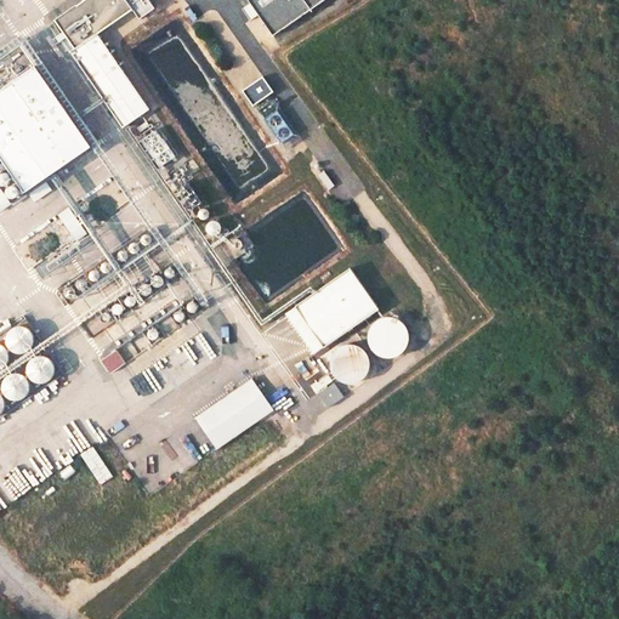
[(81,0),(52,21),(124,125),(148,108),(97,34),(132,11),(124,0),(81,0)]
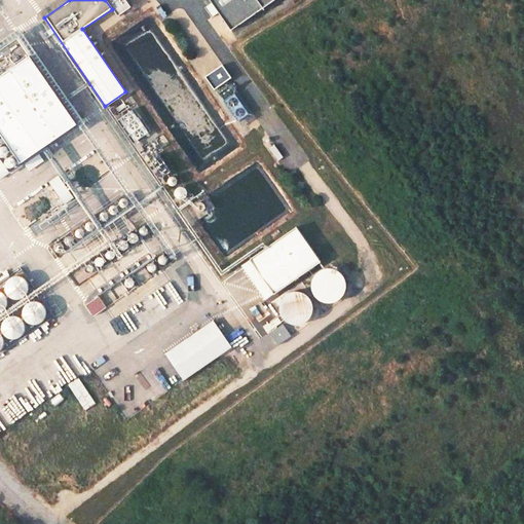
[(207,0),(228,29),(269,0),(207,0)]
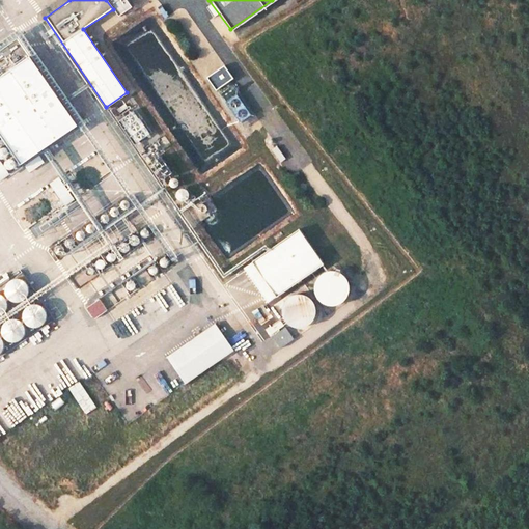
[(0,131),(21,162),(78,123),(18,35),(0,48),(0,131)]
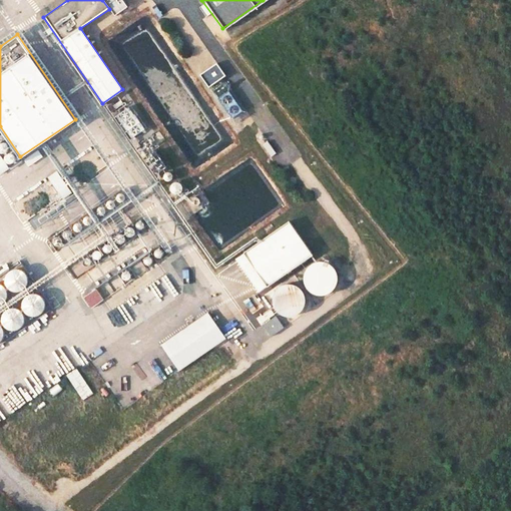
[(218,63),(200,75),(209,87),(227,75),(218,63)]
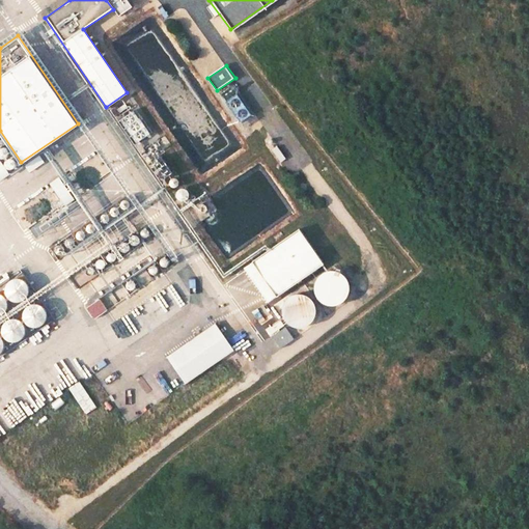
[(221,95),(242,124),(255,115),(234,86),(221,95)]
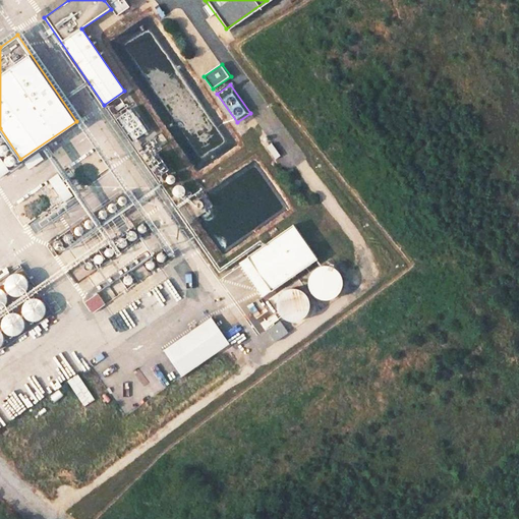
[(0,175),(9,169),(0,156),(0,175)]
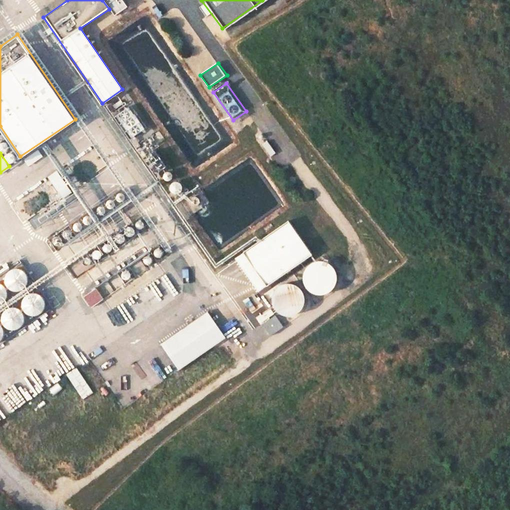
[(55,170),(49,175),(63,195),(70,190),(55,170)]
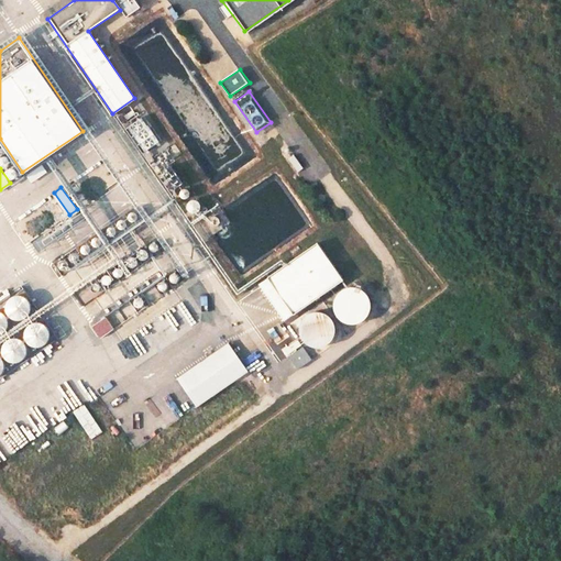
[(252,278),(278,318),(328,284),(301,245),(252,278)]
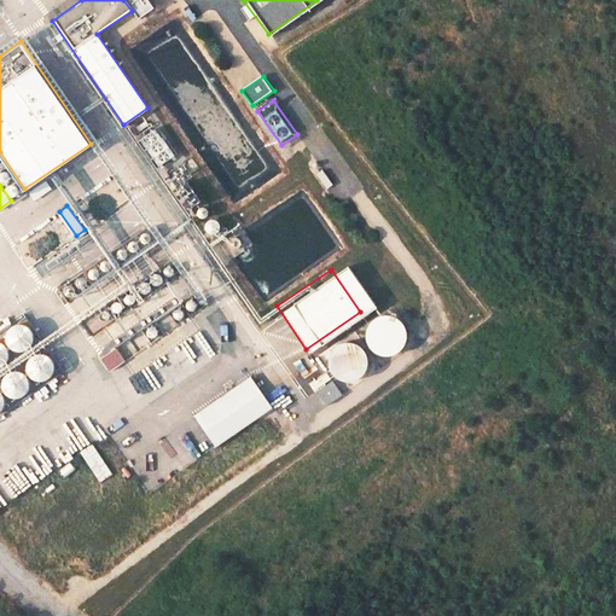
[(179,275),(170,280),(179,296),(187,292),(179,275)]
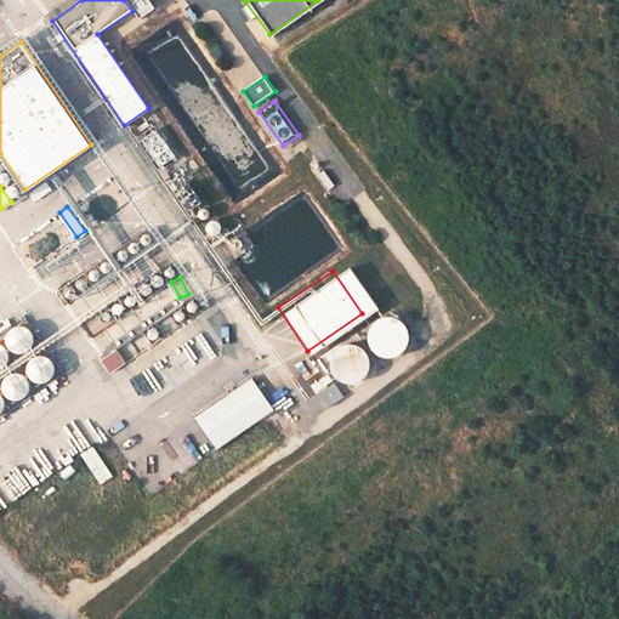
[(231,346),(231,329),(221,329),(221,346),(231,346)]
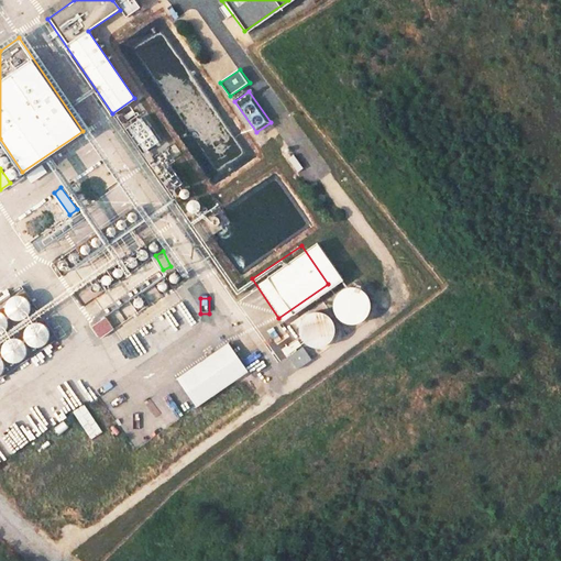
[(185,300),(177,306),(185,318),(193,312),(185,300)]
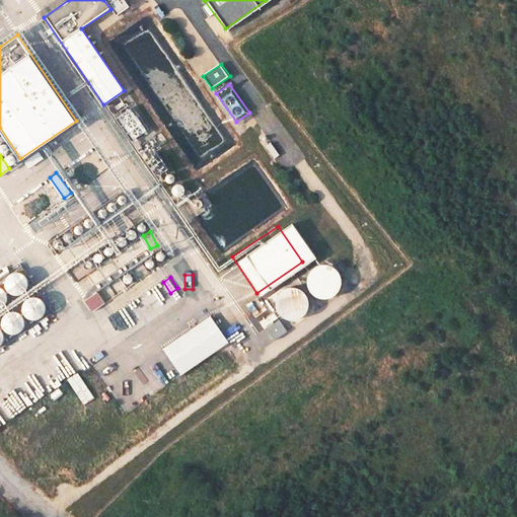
[(213,315),(162,348),(180,376),(230,344),(213,315)]
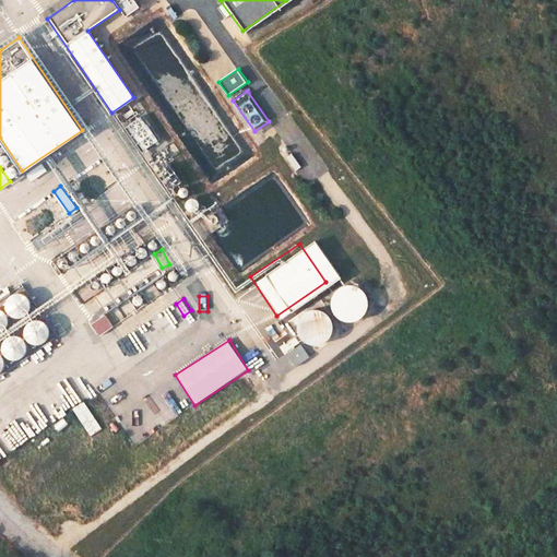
[(296,366),(310,357),(301,343),(286,352),(296,366)]
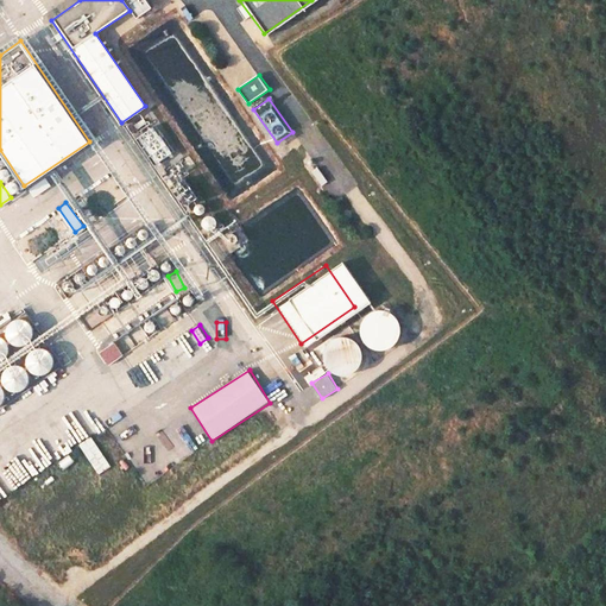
[(98,474),(111,466),(90,435),(79,443),(98,474)]
